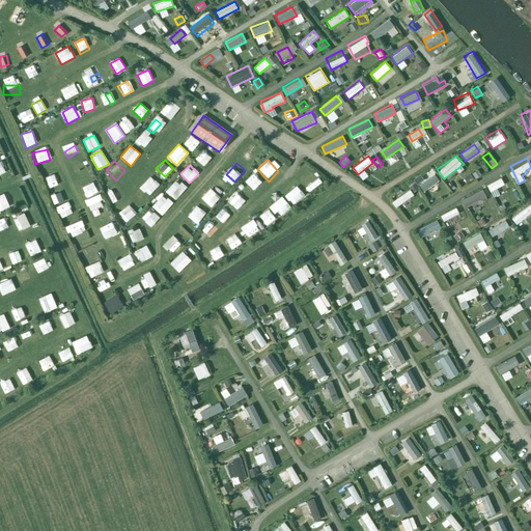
[(44,173),(47,179),(56,175),(53,169),(44,173)]
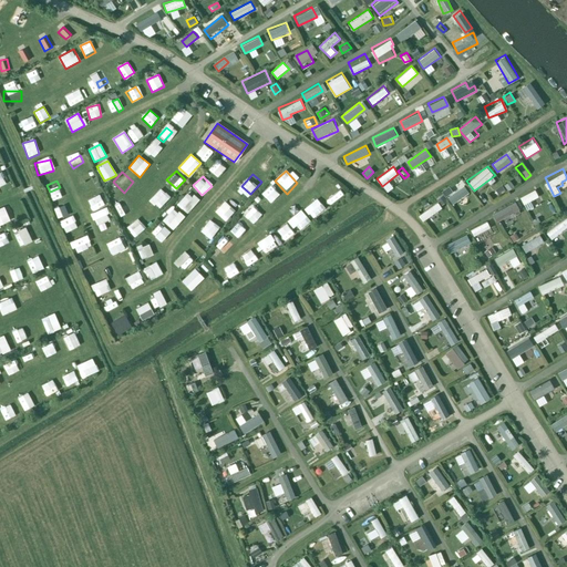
[(270,184),(259,195),(270,205),(280,195),(270,184)]
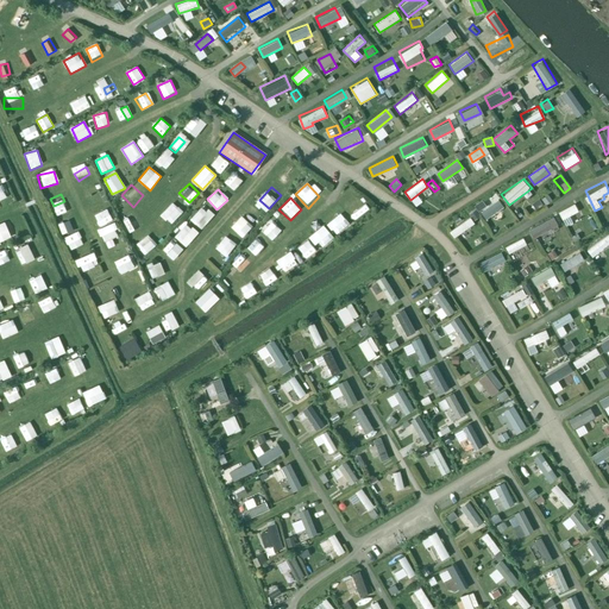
[(479,208),(487,219),(498,211),(490,200),(479,208)]
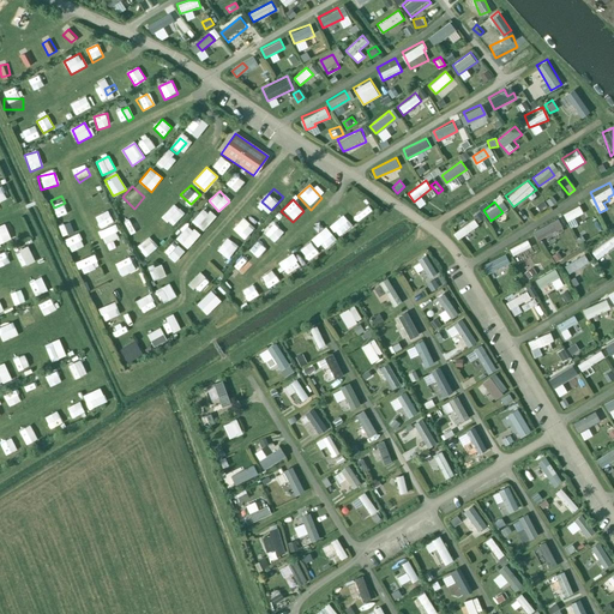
[(173,203),(161,217),(172,227),(184,214),(173,203)]
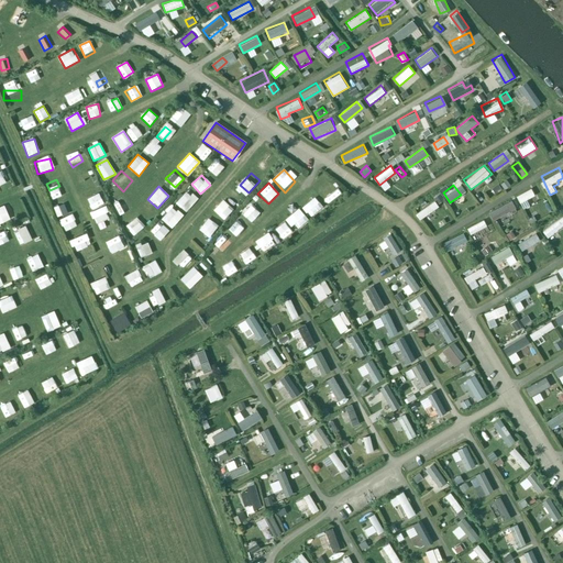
[(324,196),(328,200),(340,190),(335,186),(324,196)]
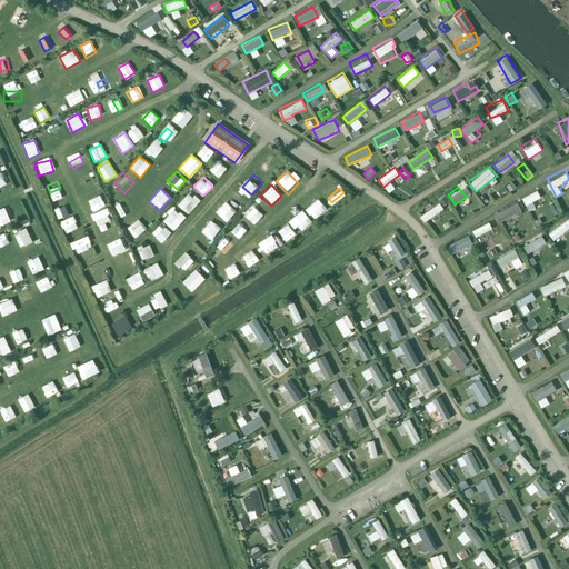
[(527,206),(541,201),(538,190),(522,196),(527,206)]
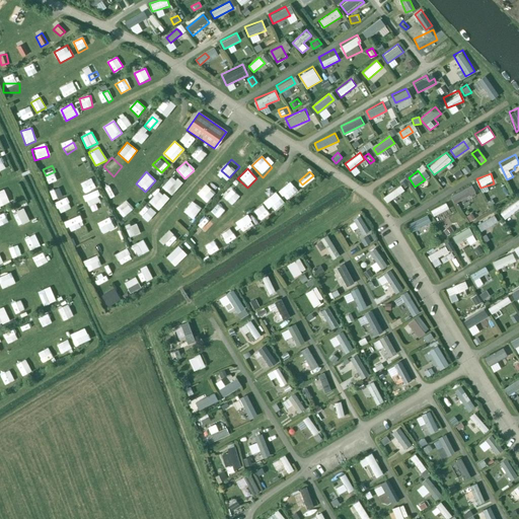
[(103,178),(110,184),(114,181),(106,174),(103,178)]
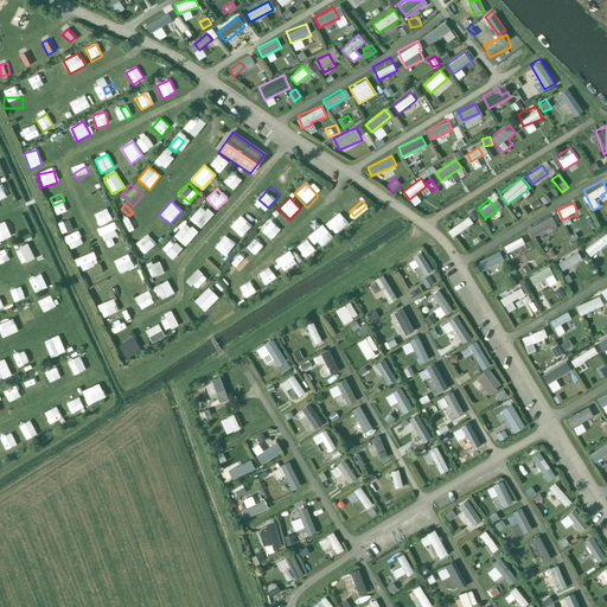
[(200,204),(189,219),(203,229),(213,213),(200,204)]
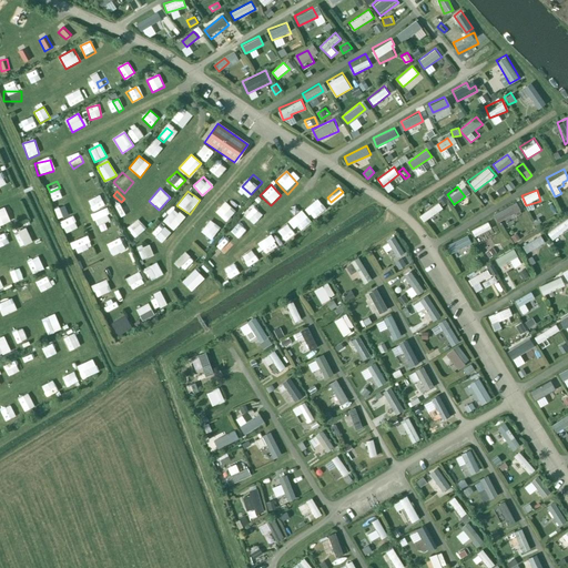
[(98,226),(111,220),(100,194),(88,200),(93,213),(91,213),(98,226)]
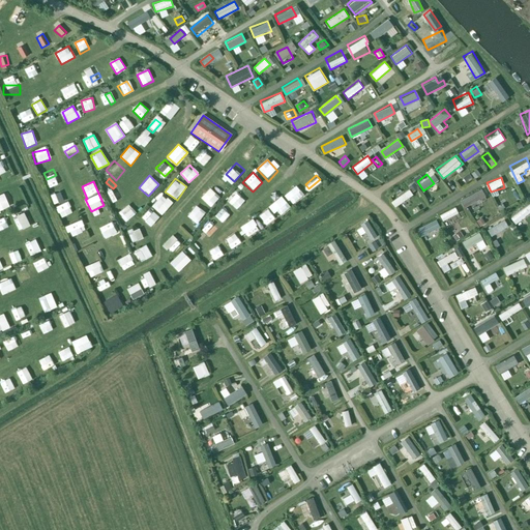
[(210,187),(201,196),(209,206),(219,197),(210,187)]
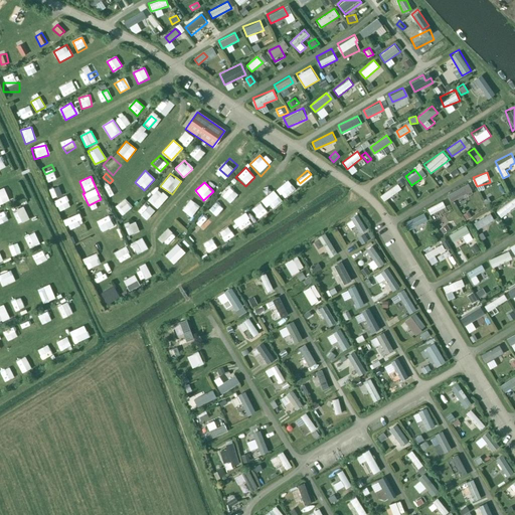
[(453,200),(473,191),(469,182),(449,190),(453,200)]
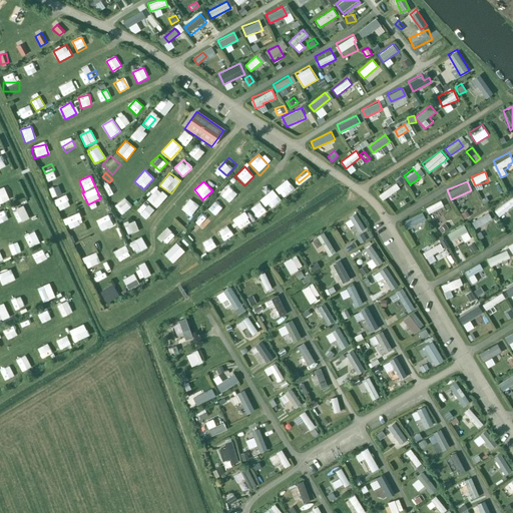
[(219,195),(225,199),(233,187),(228,183),(219,195)]
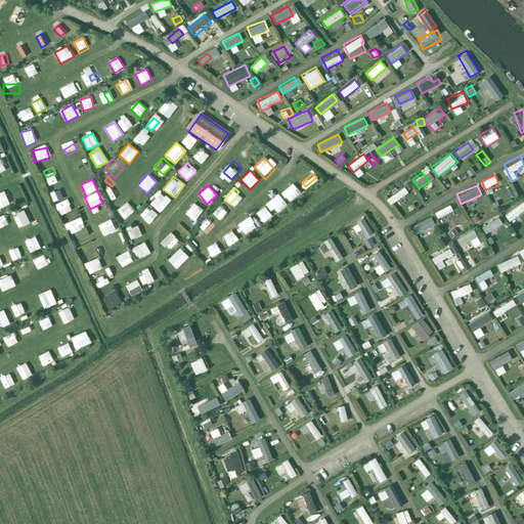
[(389,194),(397,206),(407,198),(399,187),(389,194)]
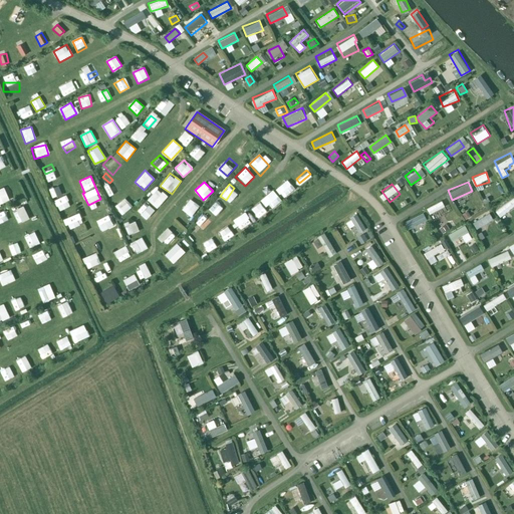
[(48,189),(52,198),(62,194),(58,185),(48,189)]
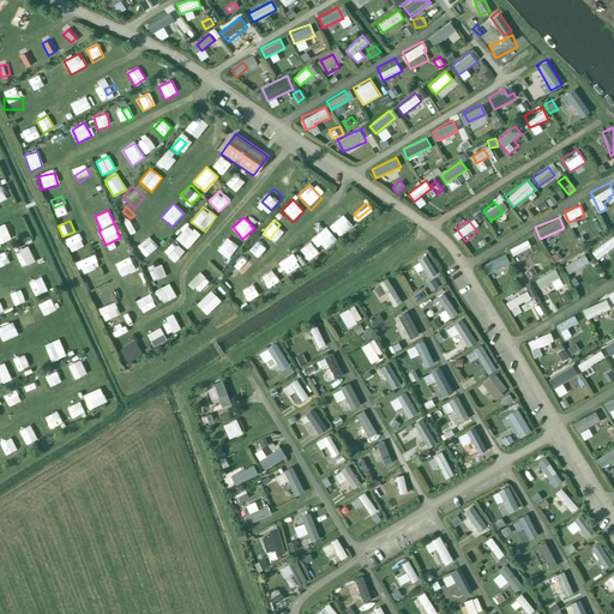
[(188,224),(175,238),(187,248),(200,235),(188,224)]
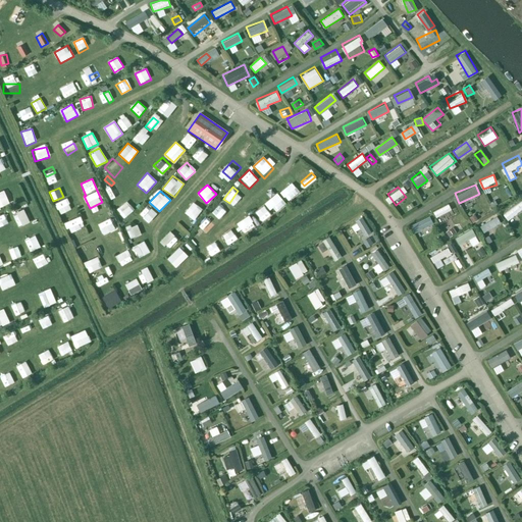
[(68,197),(56,202),(60,213),(72,209),(68,197)]
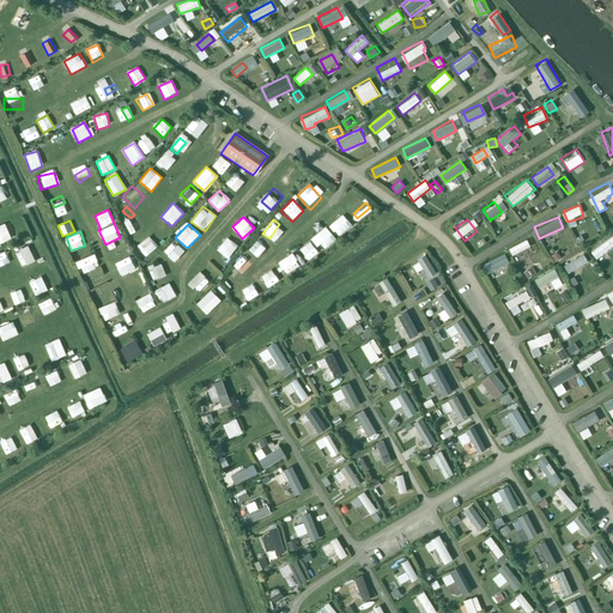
[(331,234),(317,242),(322,248),(334,241),(331,234)]
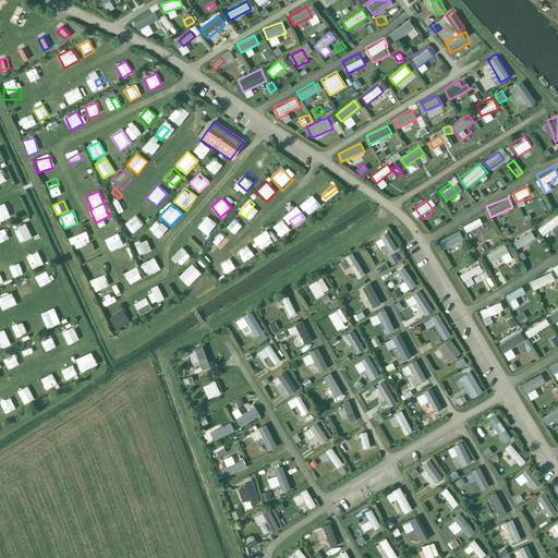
[(557,213),(537,228),(543,237),(557,226),(557,213)]
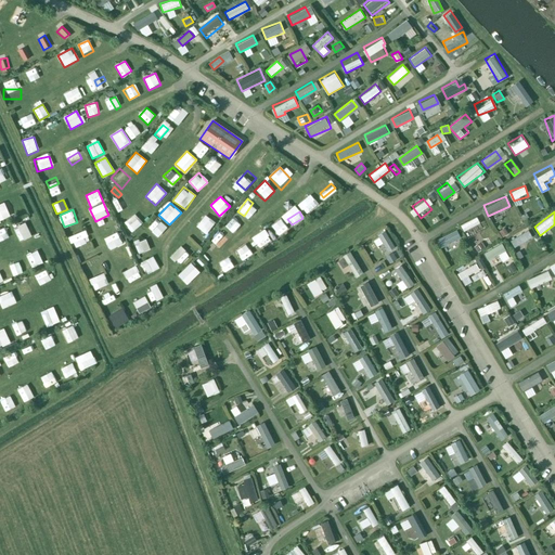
[(136,214),(124,220),(130,231),(142,223),(136,214)]
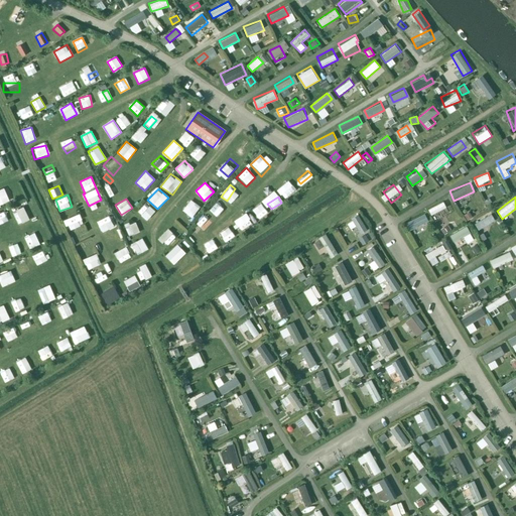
[(191,217),(200,206),(190,199),(181,210),(191,217)]
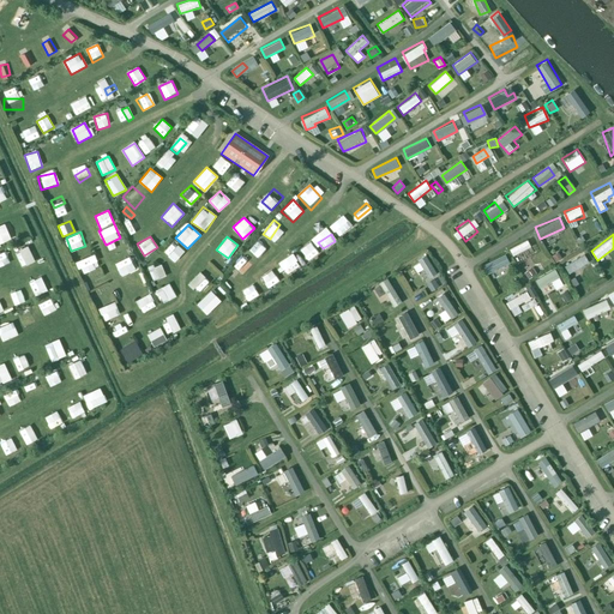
[(527,239),(509,248),(518,265),(536,256),(527,239)]
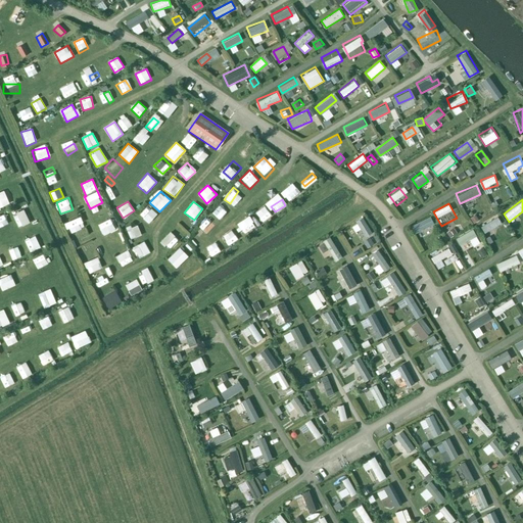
[(18,228),(29,224),(24,211),(13,216),(18,228)]
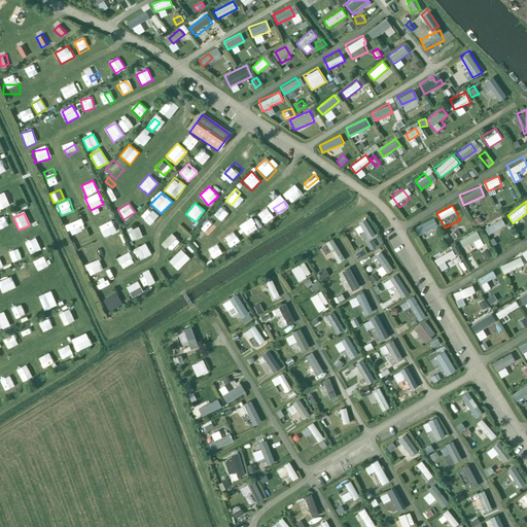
[(477,225),(483,221),(479,215),(472,218),(477,225)]
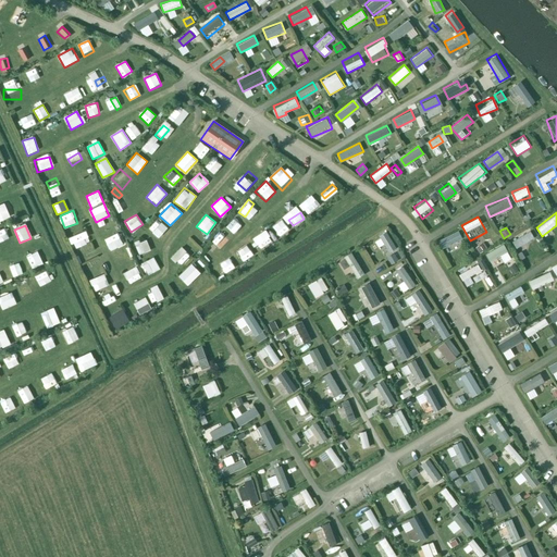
[(437,238),(443,249),(463,239),(458,229),(437,238)]
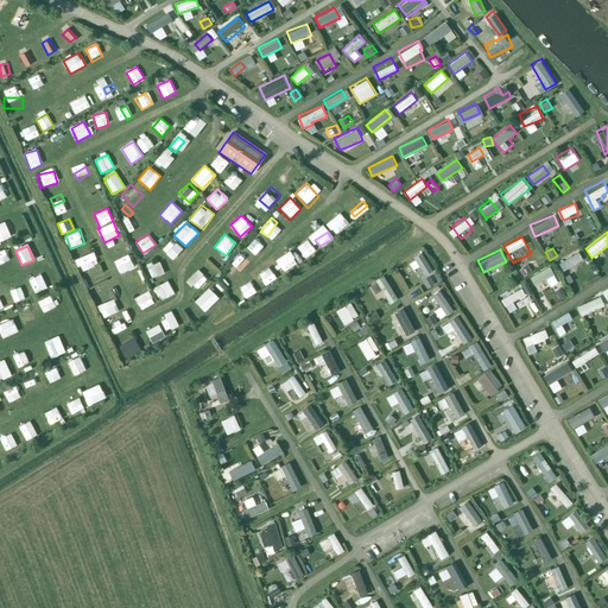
[(564,272),(584,260),(578,251),(558,263),(564,272)]
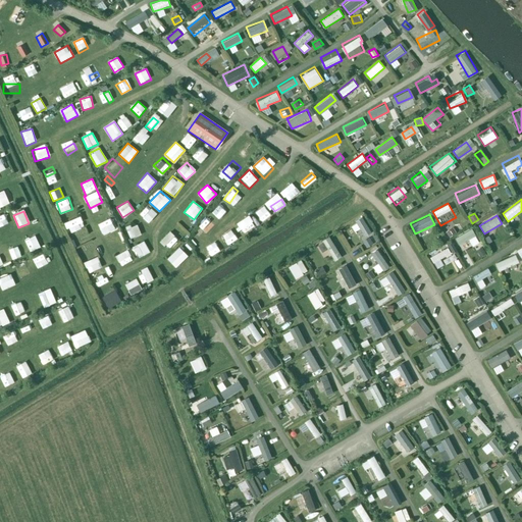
[(249,216),(239,223),(245,232),(255,225),(249,216)]
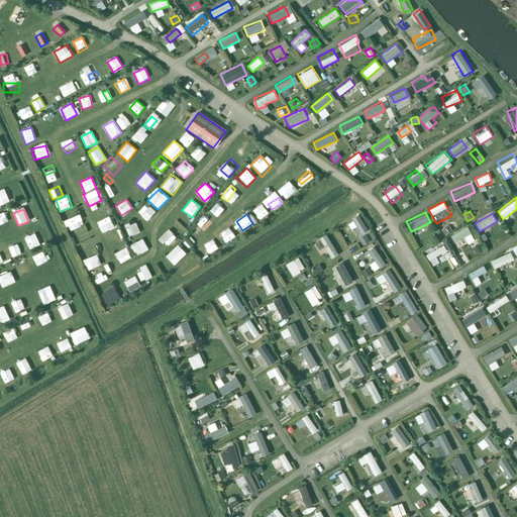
[(358,214),(346,222),(351,229),(355,226),(362,234),(369,230),(358,214)]
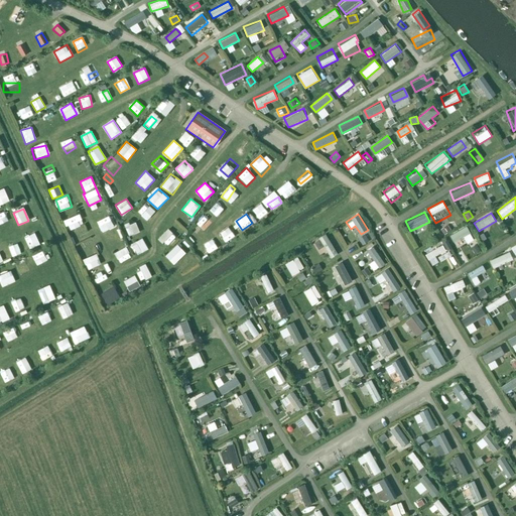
[(65,219),(70,232),(83,227),(79,215),(65,219)]
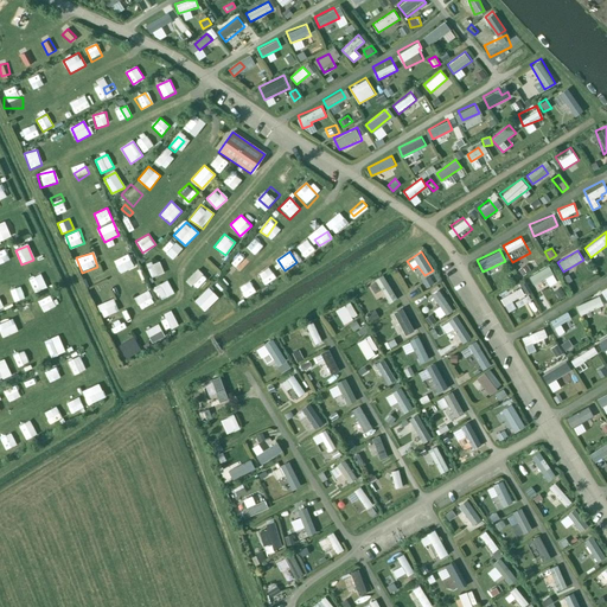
[(236,269),(243,260),(236,255),(230,266),(236,269)]
